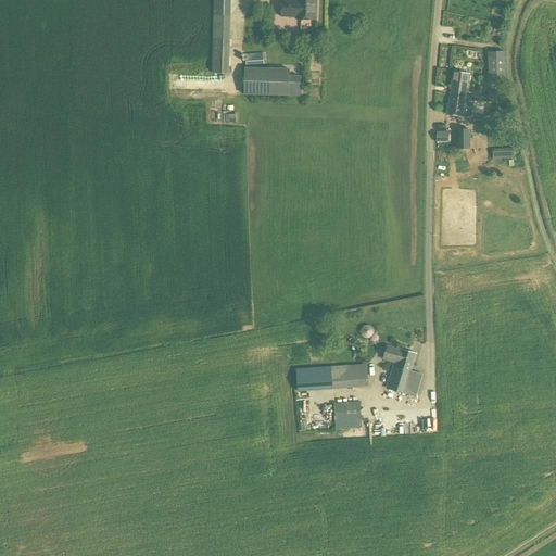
[(227,73),(228,0),(213,0),(212,72),(227,73)]
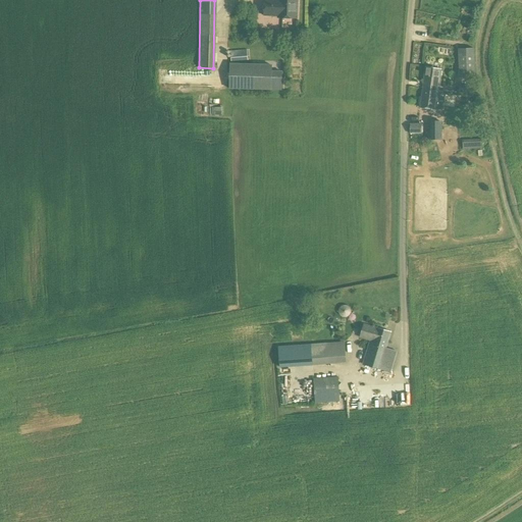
[(296,17),(296,0),(263,0),(263,14),(277,14),(277,16),(296,17)]
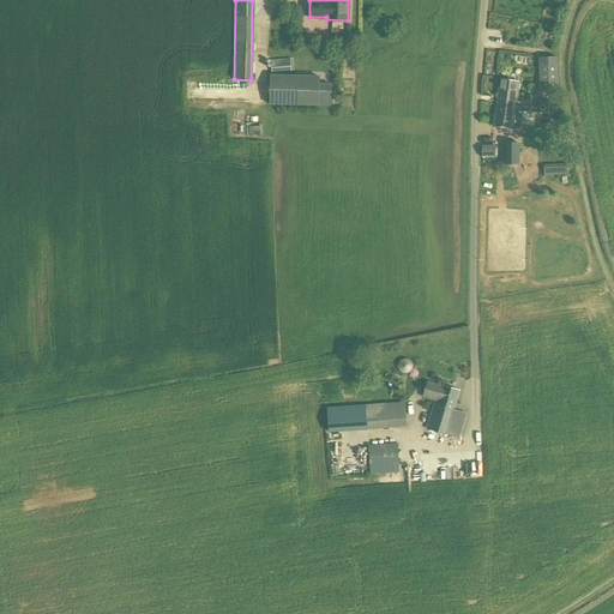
[(558,58),(539,58),(540,92),(559,91),(558,58)]
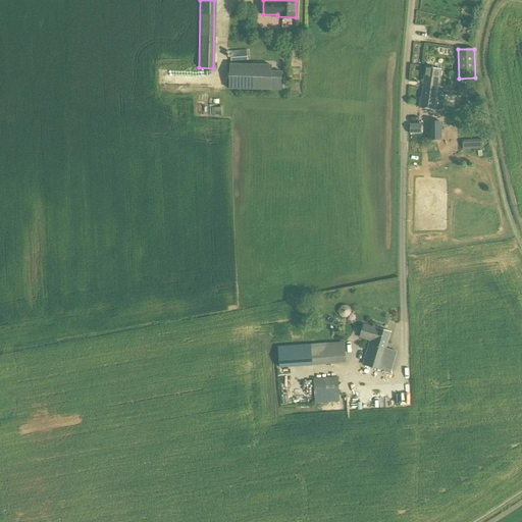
[(231,62),(248,60),(247,50),(230,51),(231,62)]
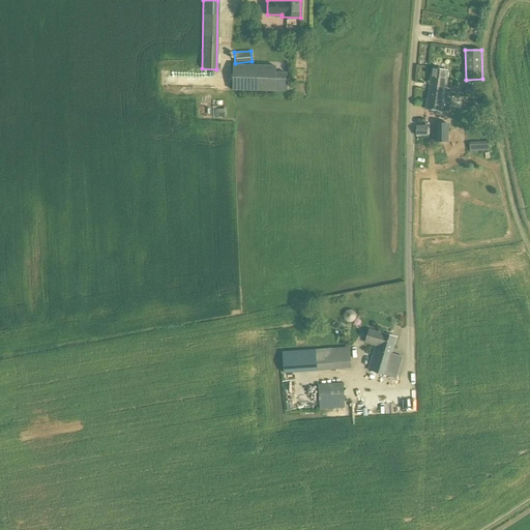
[(286,92),(287,72),(276,72),(276,66),(233,64),(233,91),(286,92)]
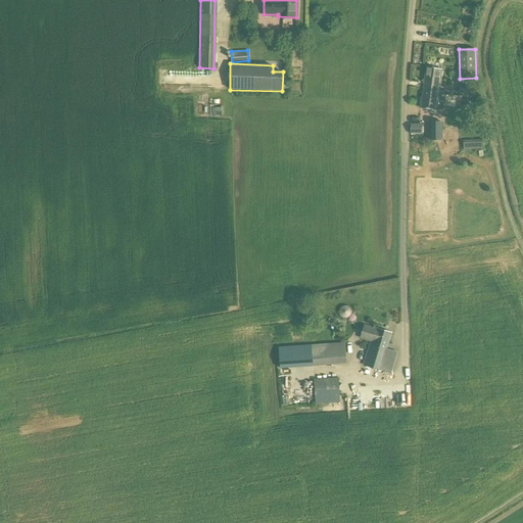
[(426,67),(423,88),(440,91),(442,69),(426,67)]
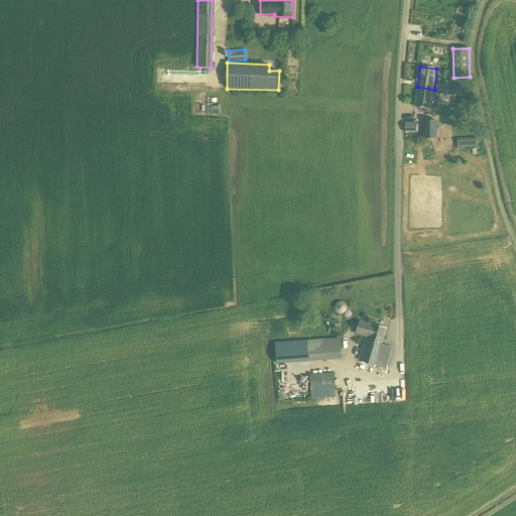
[(469,86),(454,84),(454,91),(468,92),(469,86)]
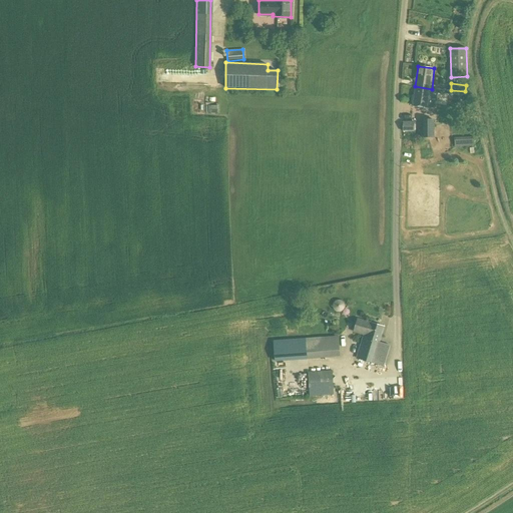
[(429,109),(432,89),(415,86),(412,106),(429,109)]
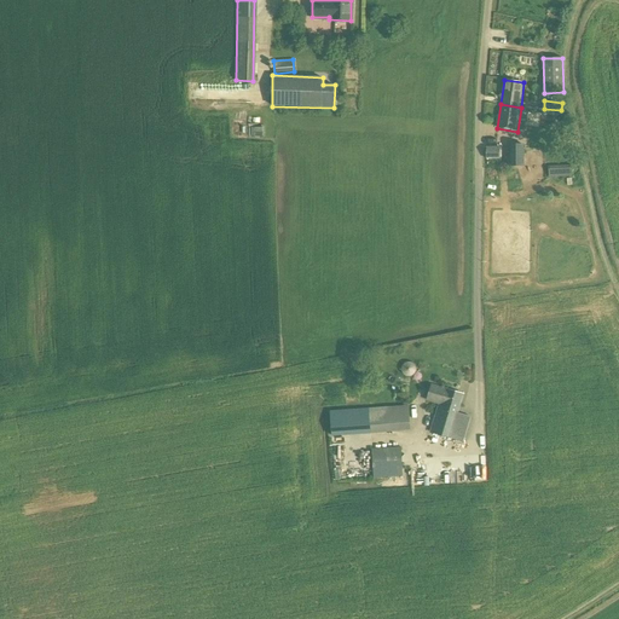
[(508,167),(525,167),(524,144),(508,144),(508,167)]
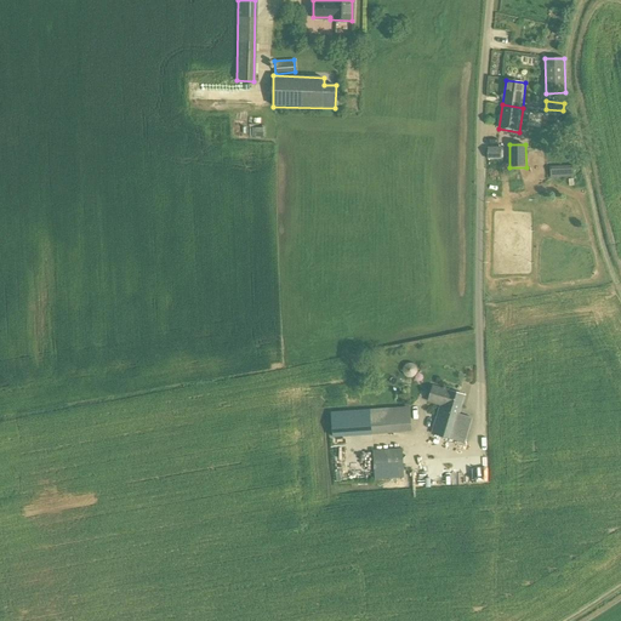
[(488,159),(501,159),(501,147),(488,147),(488,159)]
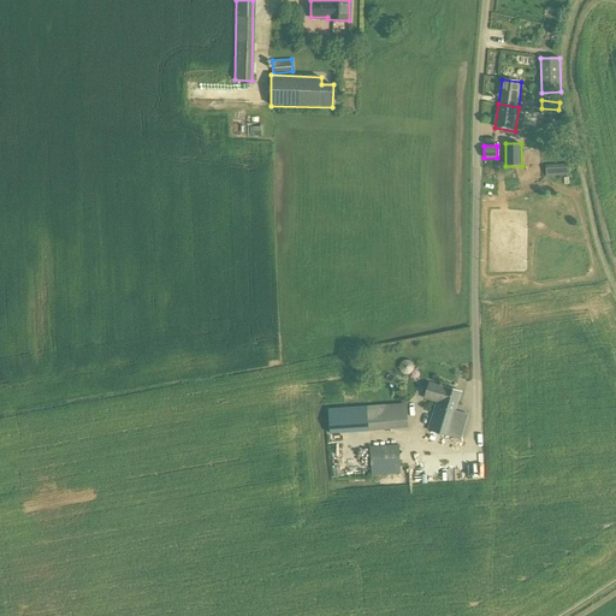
[(546,177),(569,176),(568,165),(545,166),(546,177)]
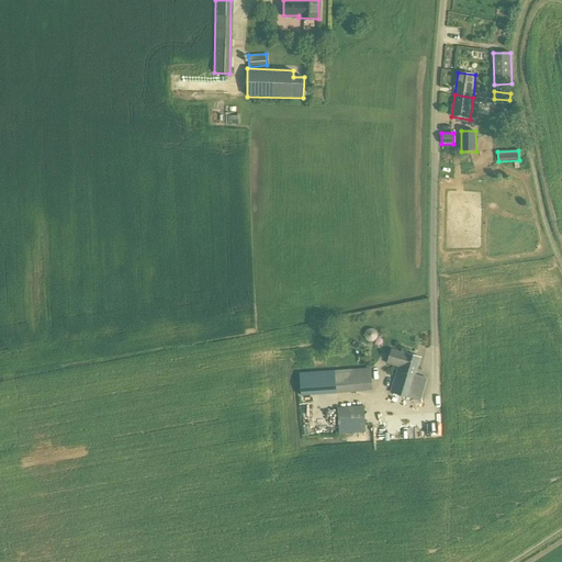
[(364,334),(364,336),(364,337),(364,338),(364,339),(366,340),(367,341),(369,343),(370,343),(371,343),(372,343),(374,341),(375,341),(377,340),(377,339),(378,338),(378,336),(378,335),(378,334),(378,333),(377,332),(375,330),(374,329),(373,329),(372,328),(371,328),(369,328),(368,329),(367,329),(366,330),(364,333),(364,334)]
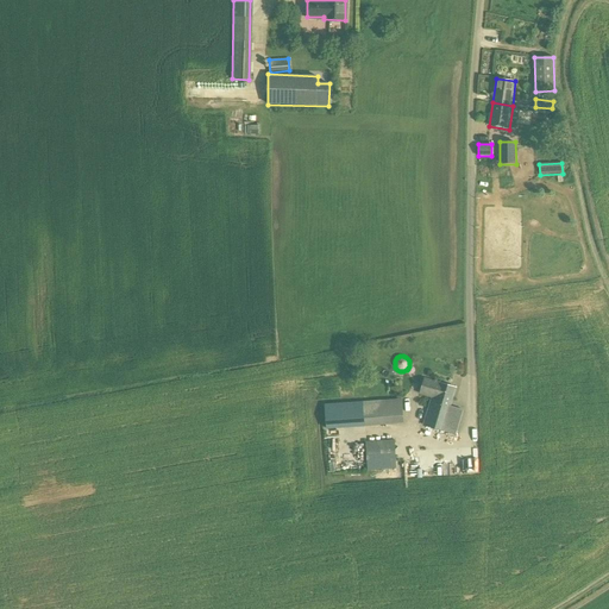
[(431,400),(451,406),(456,388),(438,382),(438,383),(424,380),(420,391),(432,395),(431,400)]
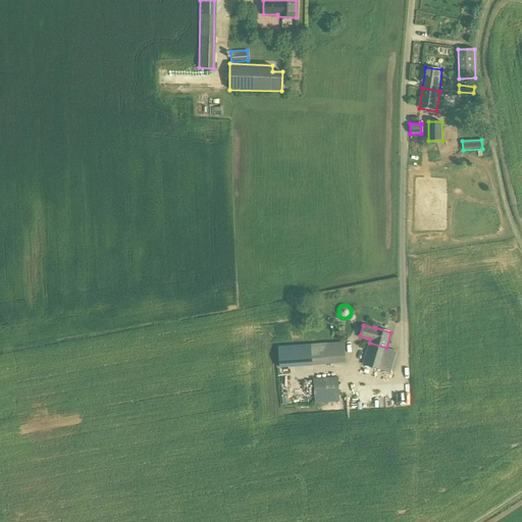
[(312,363),(346,362),(345,342),(311,343),(312,363)]
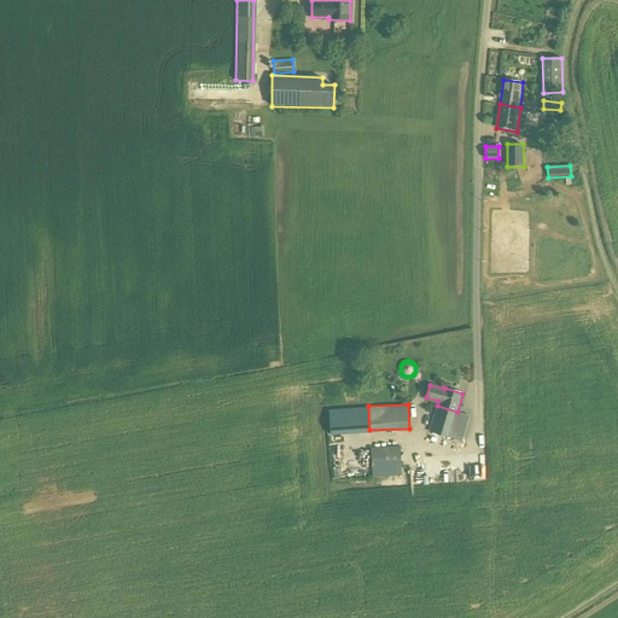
[(470,415),(458,412),(437,406),(430,430),(462,439),(470,415)]
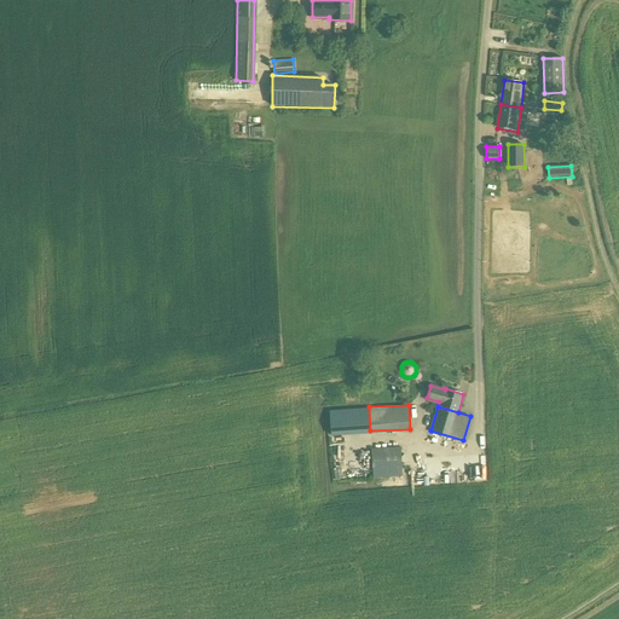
[(372,475),(401,474),(400,446),(371,447),(372,475)]
